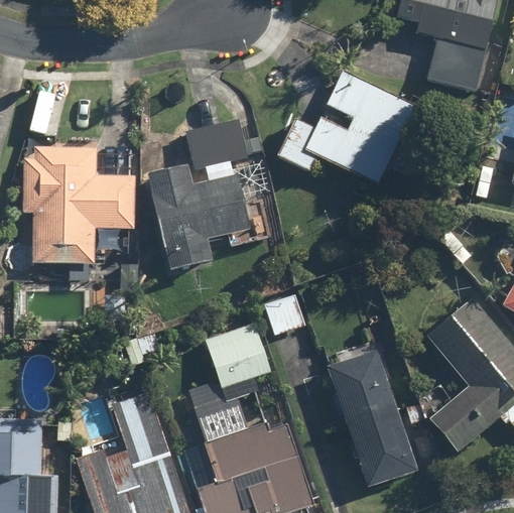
[(400,0),(397,14),(417,19),(414,34),(438,40),(429,79),(479,90),(499,0),(400,0)]
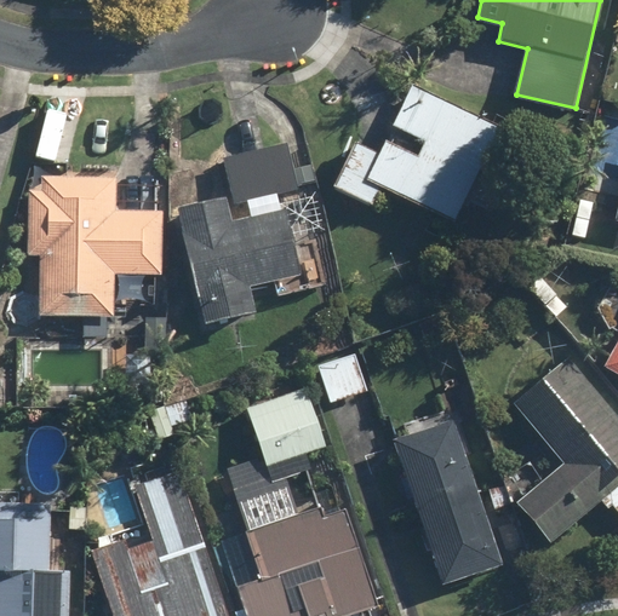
[(499,122),(410,84),(381,151),(354,139),(332,190),(372,207),(379,190),(456,223),(499,122)]
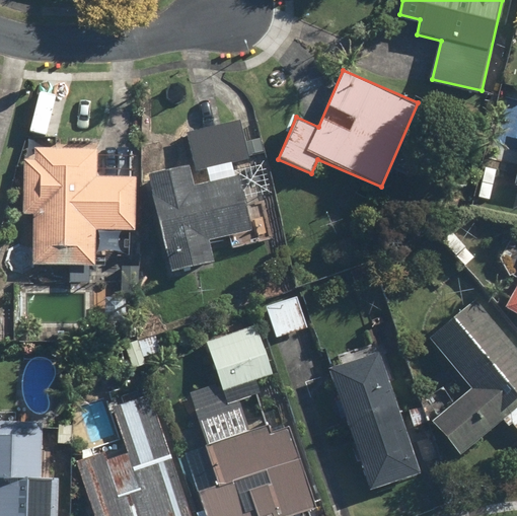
[(238,119),(187,131),(196,169),(247,157),(238,119)]
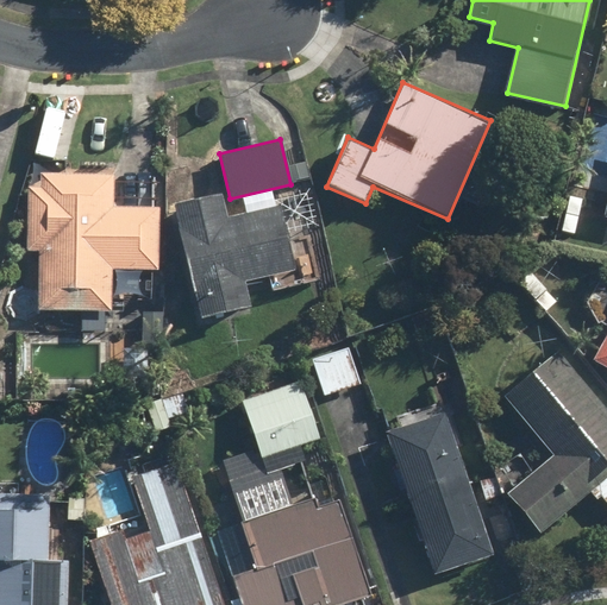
[(44,184),(29,184),(25,264),(41,265),(38,310),(111,314),(112,269),(157,271),(161,178),(44,174),(44,184)]
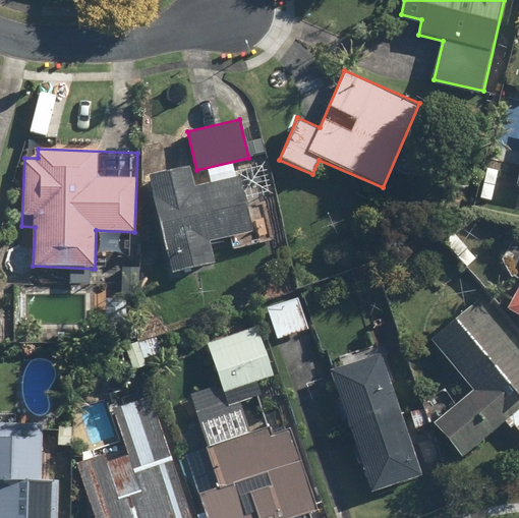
[(189,164),(149,173),(172,276),(217,266),(211,241),(230,237),(232,247),(274,238),(255,160),(208,171),(210,180),(194,183),(189,164)]
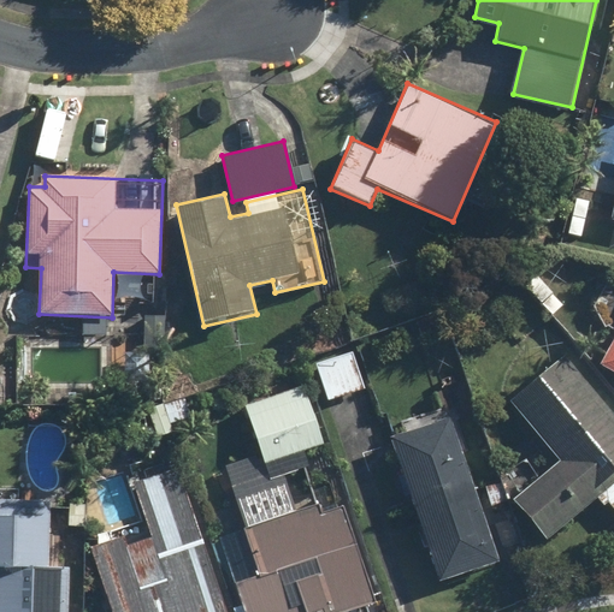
[(613,338),(600,366),(613,373),(613,338)]
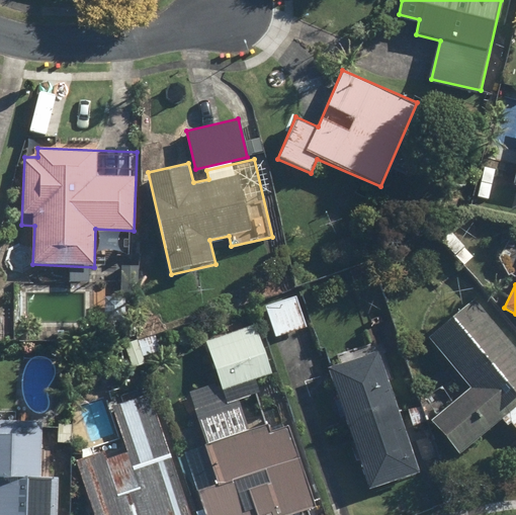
[(298,293),(266,304),(277,337),(310,326),(298,293)]
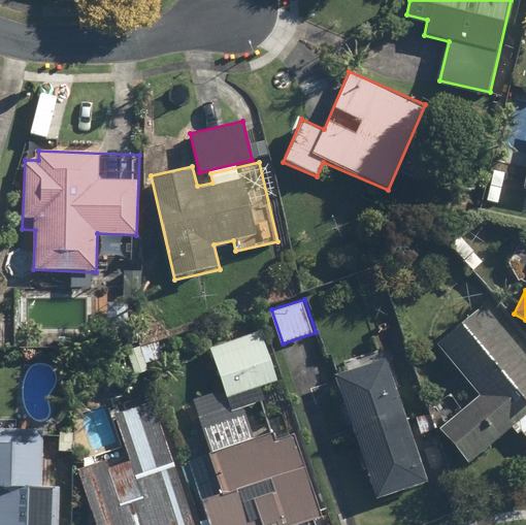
[(525,357),(483,305),(436,343),(479,394),(438,428),(467,462),(515,422),(525,435),(525,357)]
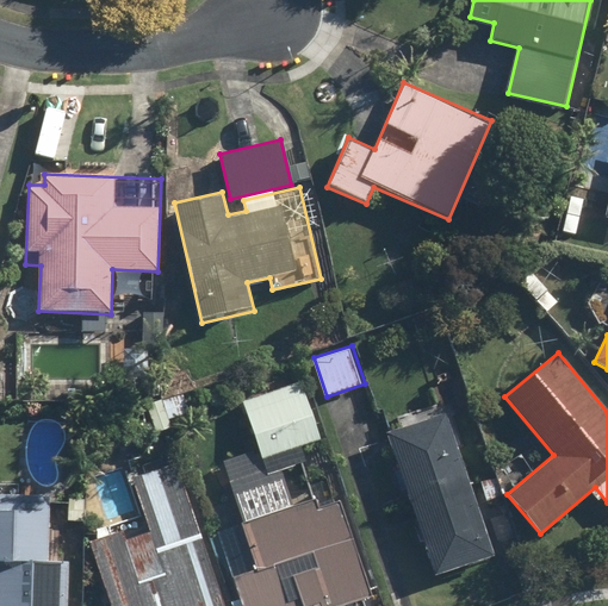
[(303,378),(242,397),(262,458),(323,439),(303,378)]
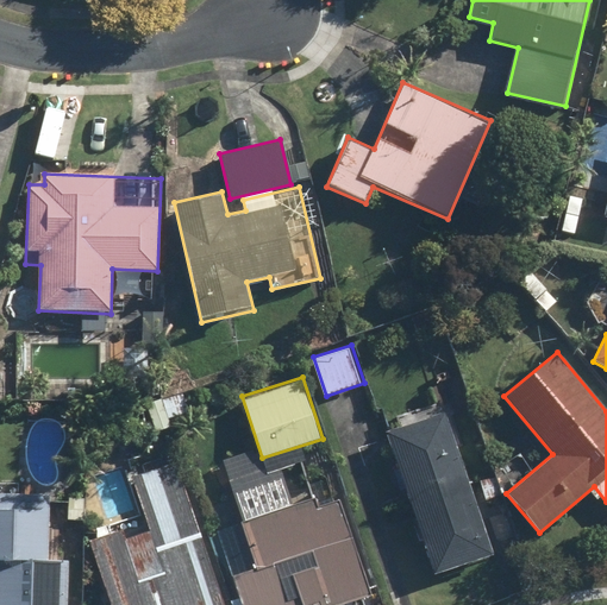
[(444,407),(386,426),(435,574),(493,555),(444,407)]
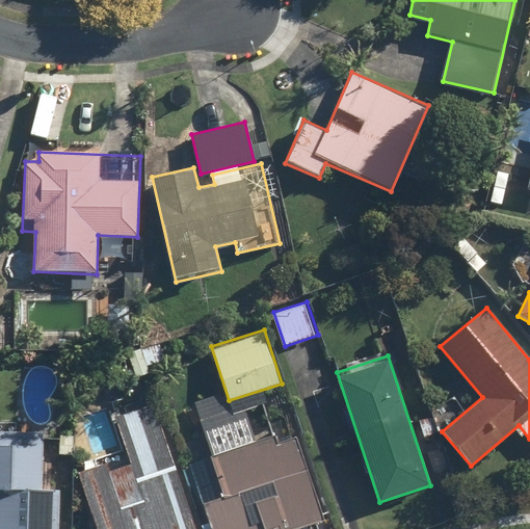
[(126,454),(78,471),(96,528),(195,528),(153,398),(111,412),(126,454)]
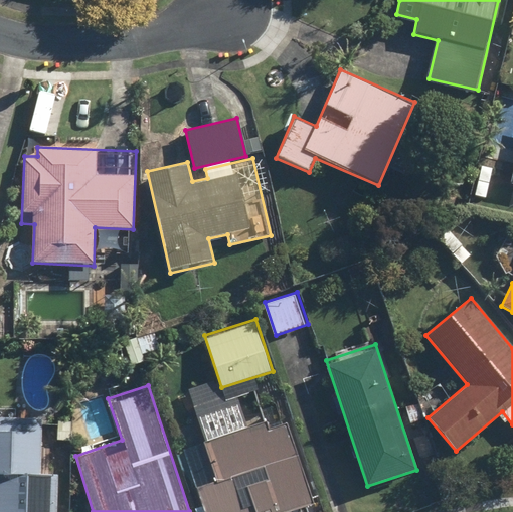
[(270,431),(267,422),(246,430),(237,404),(199,417),(208,442),(175,453),(188,490),(197,487),(203,505),(195,508),(196,511),(266,511),(269,511),(290,511),(314,504),(288,424),(270,431)]
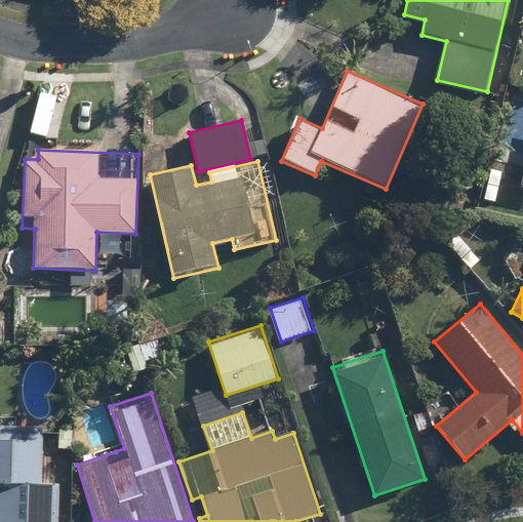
[(46,430),(0,427),(0,521),(61,521),(64,483),(44,483),(46,430)]
